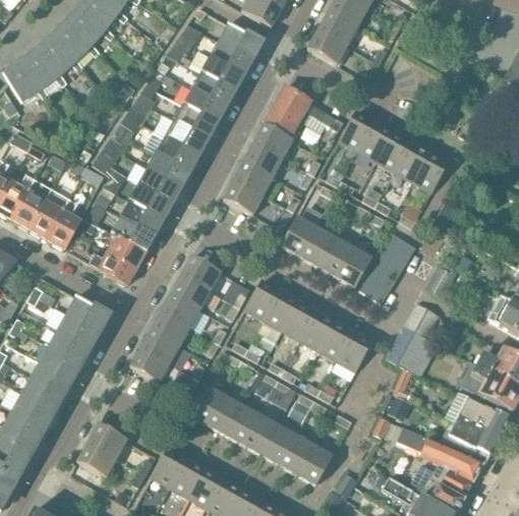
[(83,0),(78,7),(105,31),(103,33),(111,40),(115,36),(107,27),(116,16),(118,13),(101,0),(83,0)]
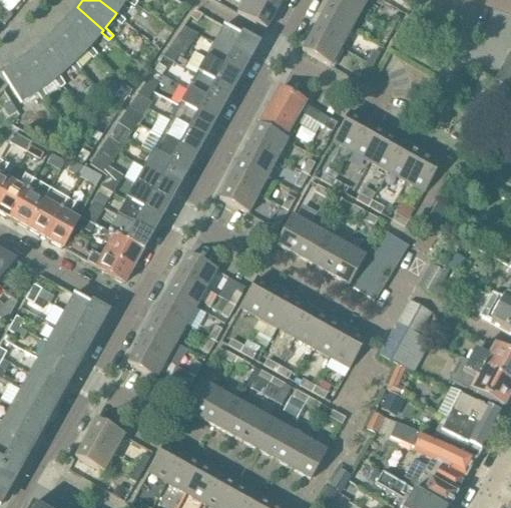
[(99,0),(116,13),(114,16),(123,22),(126,17),(118,10),(125,0),(99,0)]
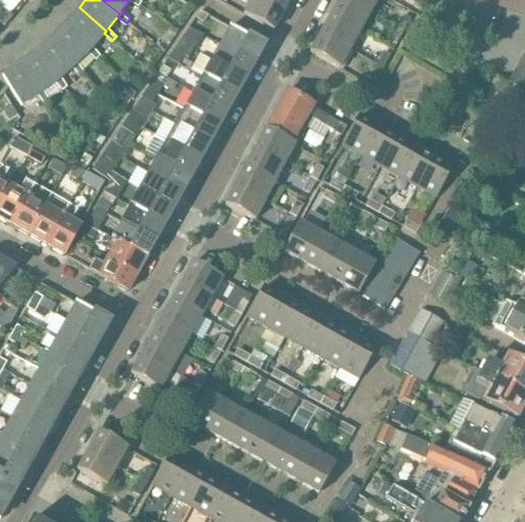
[(251,0),(245,11),(246,11),(274,28),(285,8),(270,0),(251,0)]
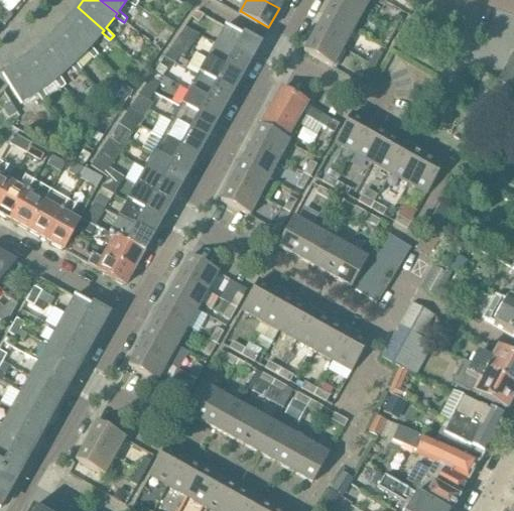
[(264,0),(279,8),(283,0),(264,0)]
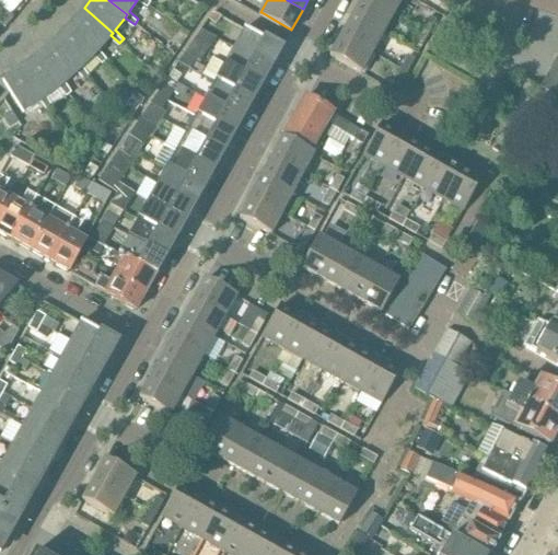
[(359,0),(353,12),(384,30),(395,10),(376,0),(359,0)]
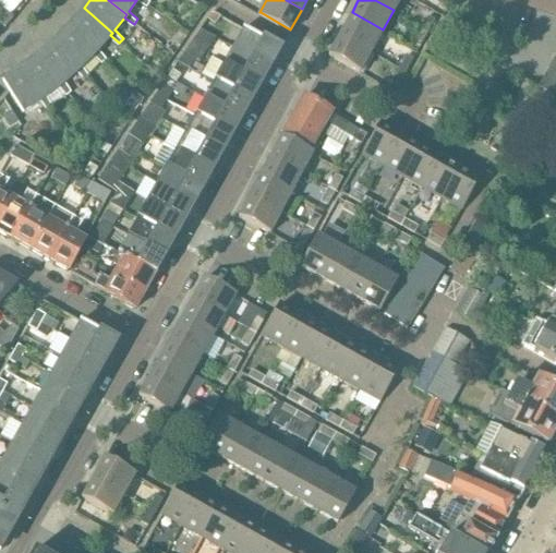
[(375,0),(394,10),(399,0),(375,0)]
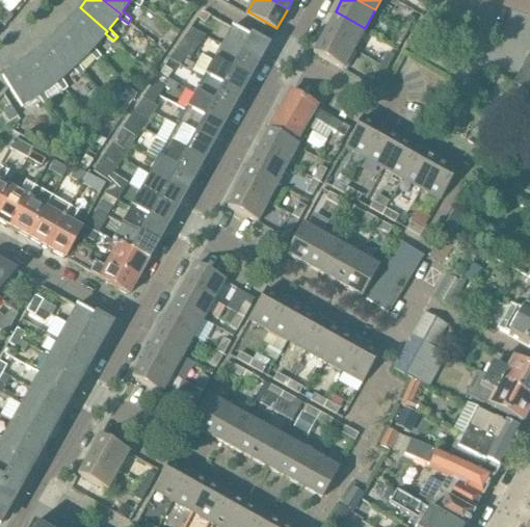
[(0,16),(7,22),(15,14),(7,7),(0,16)]
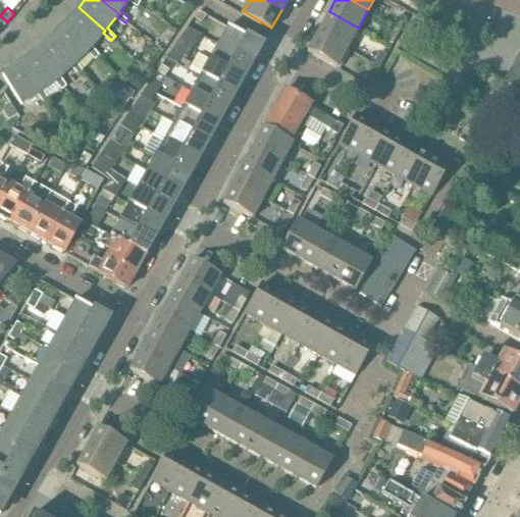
[(79,7),(65,21),(91,47),(89,49),(96,56),(100,52),(93,44),(103,33),(105,31),(79,7)]
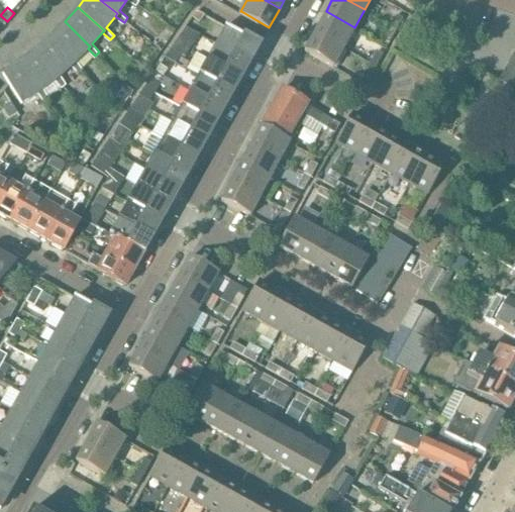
[(205,12),(198,7),(193,14),(201,19),(205,12)]
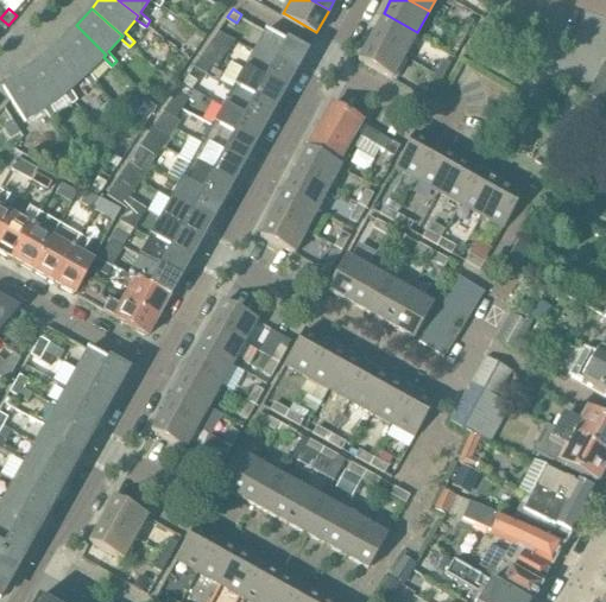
[(384,13),(372,35),(405,54),(417,32),(384,13)]
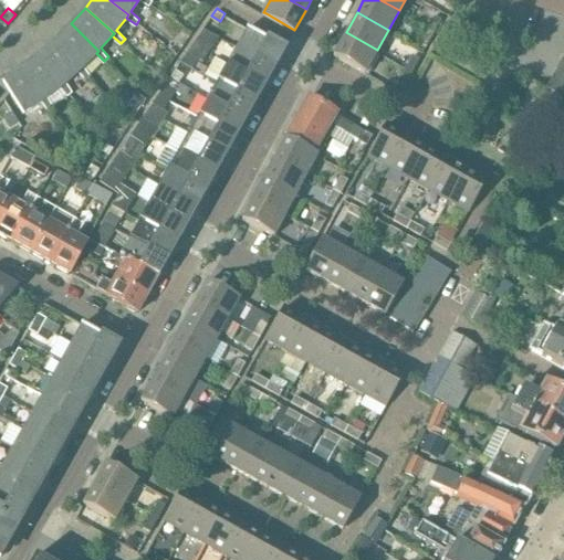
[(428,27),(435,30),(442,17),(436,13),(428,27)]
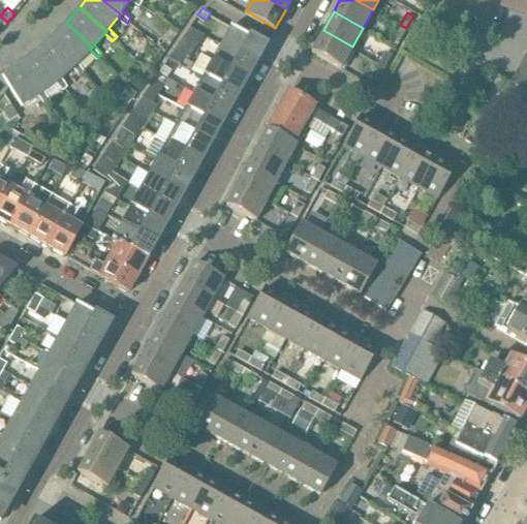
[(66,22),(53,36),(76,63),(73,65),(81,73),(86,69),(79,60),(90,50),(92,48),(66,22)]
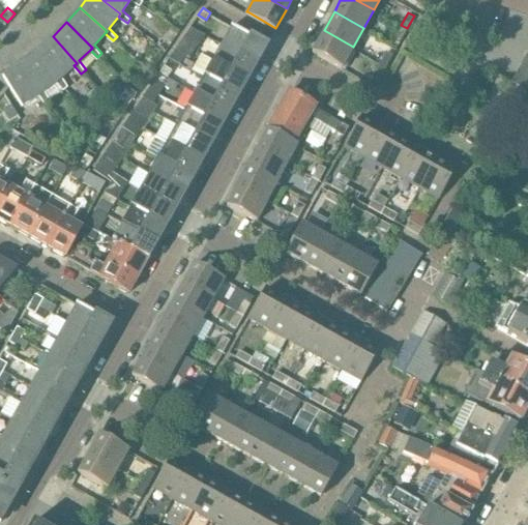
[(181,39),(196,49),(207,32),(192,24),(181,39)]
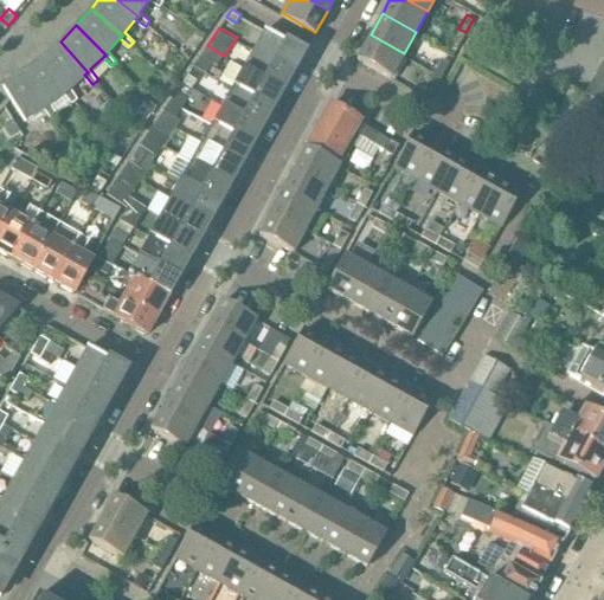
[(265,27),(255,47),(295,70),(306,50),(265,27)]
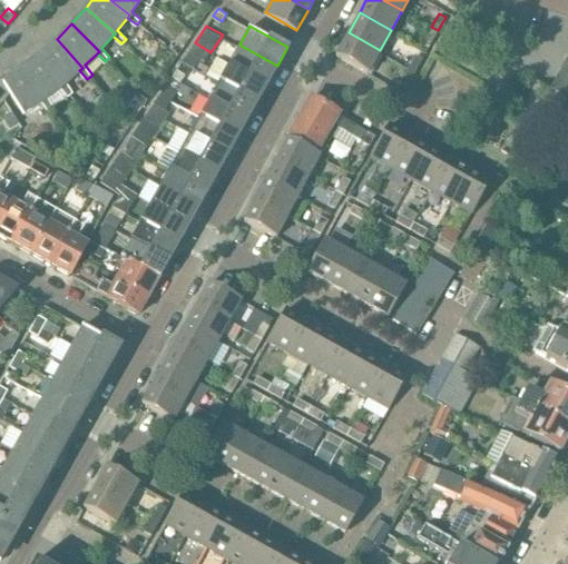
[(438,30),(431,27),(424,40),(431,43),(438,30)]
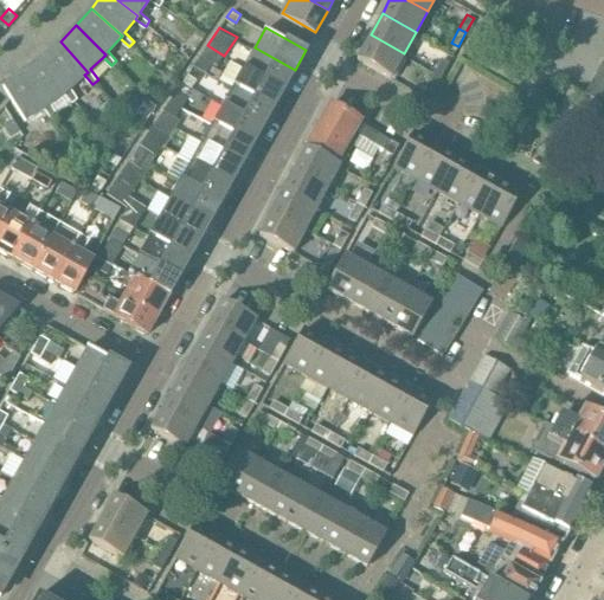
[(392,75),(404,53),(371,34),(359,57),(392,75)]
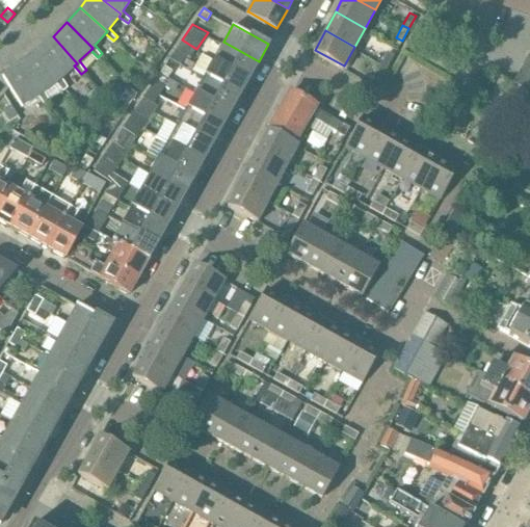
[(53,36),(37,50),(60,78),(57,80),(64,88),(69,84),(62,75),(74,66),(77,63),(53,36)]
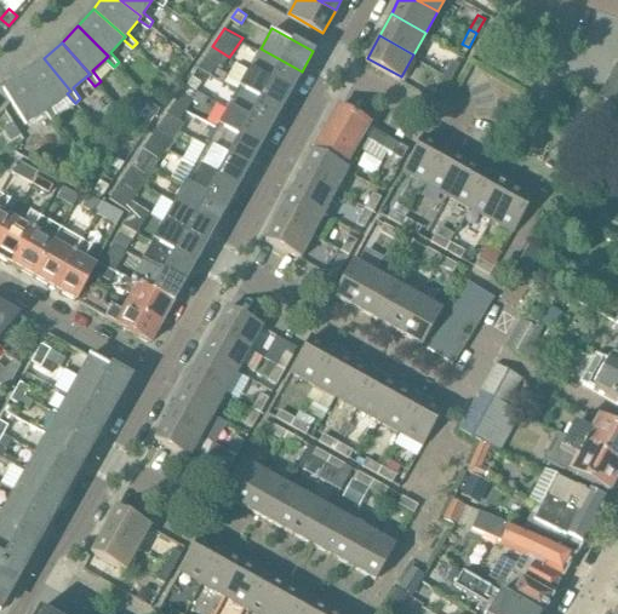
[(229,57),(212,46),(207,53),(224,66),(229,57)]
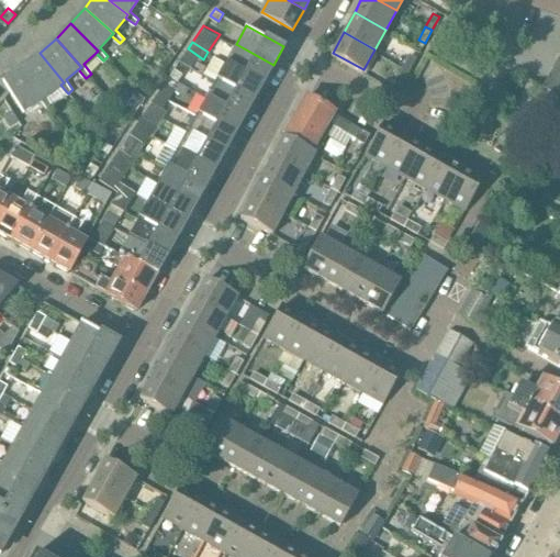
[(264,81),(273,65),(236,44),(226,62),(264,81)]
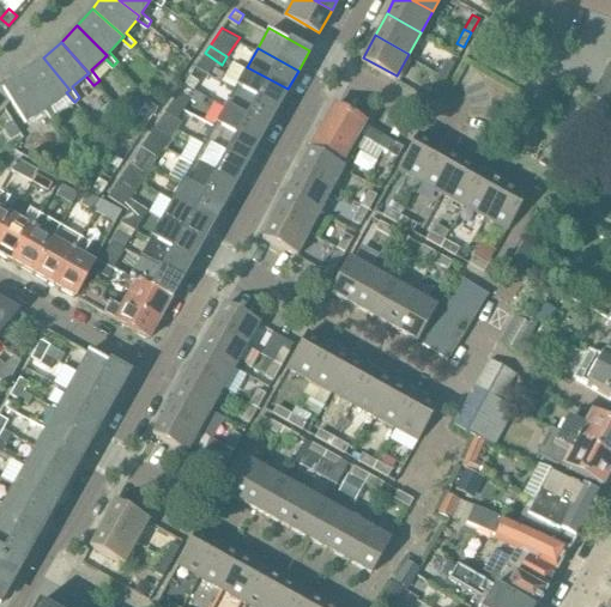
[(440,71),(447,76),(455,61),(448,56),(440,71)]
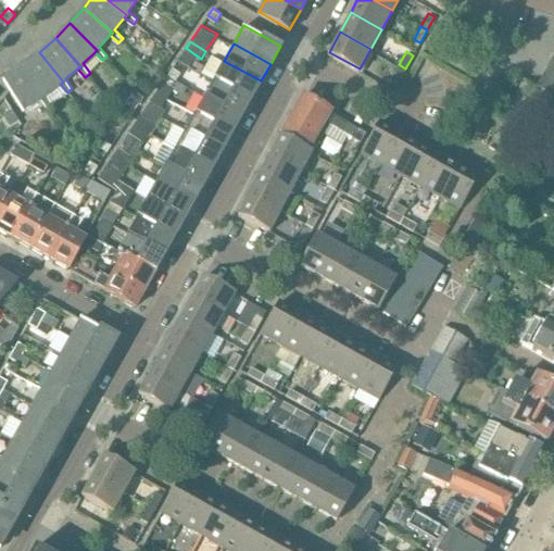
[(39,52),(23,64),(45,96),(41,98),(48,107),(53,103),(48,94),(60,84),(63,82),(39,52)]
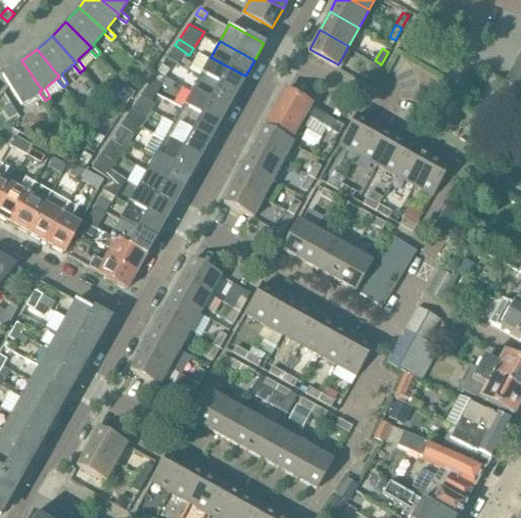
[(236,92),(245,76),(210,57),(201,73),(236,92)]
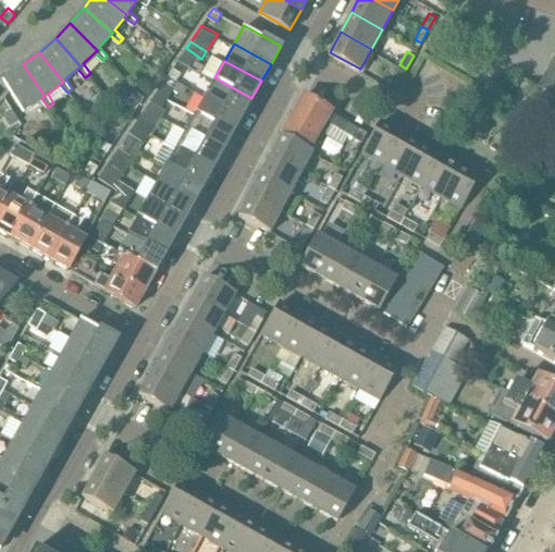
[(23,64),(4,77),(24,109),(41,98),(45,96),(23,64)]
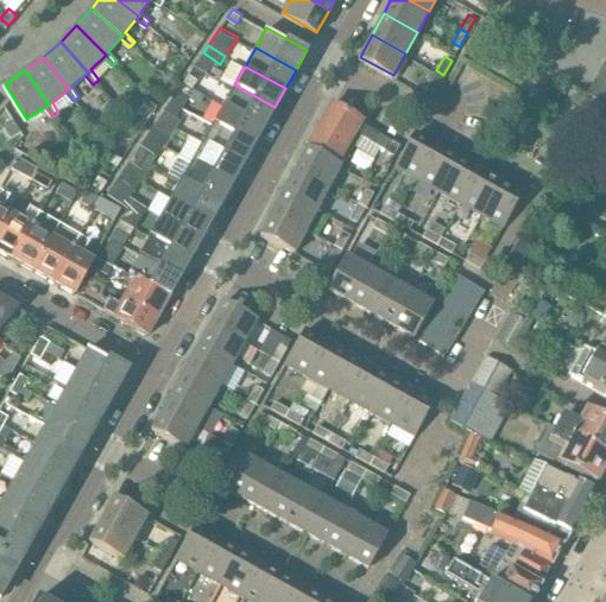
[(443,75),(436,70),(428,84),(435,89),(443,75)]
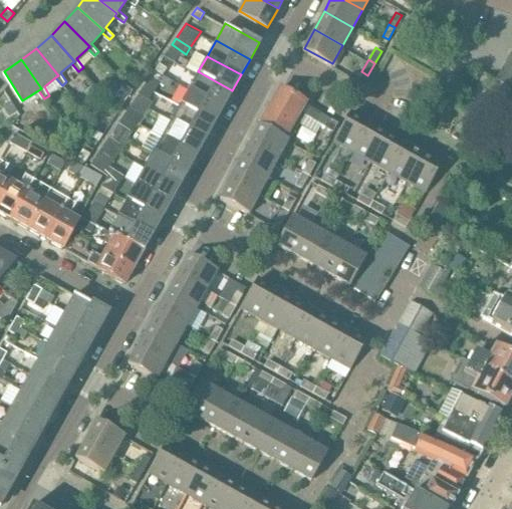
[(511,62),(506,59),(500,71),(510,77),(507,82),(511,84),(511,62)]
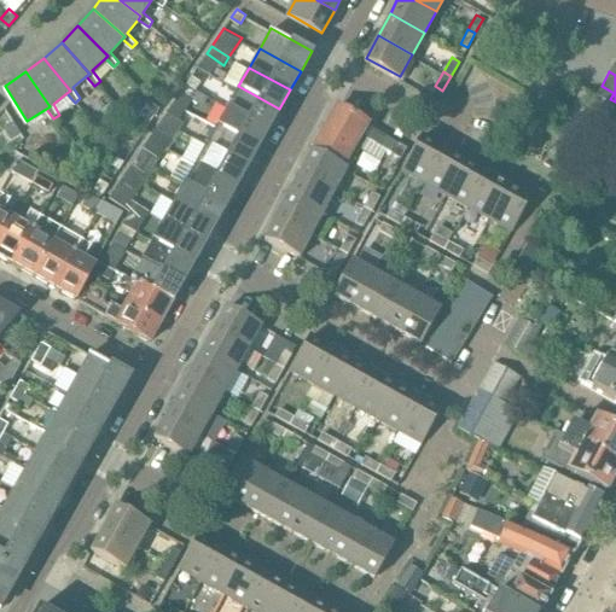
[(187,81),(209,97),(210,95),(197,86),(202,79),(193,73),(187,81)]
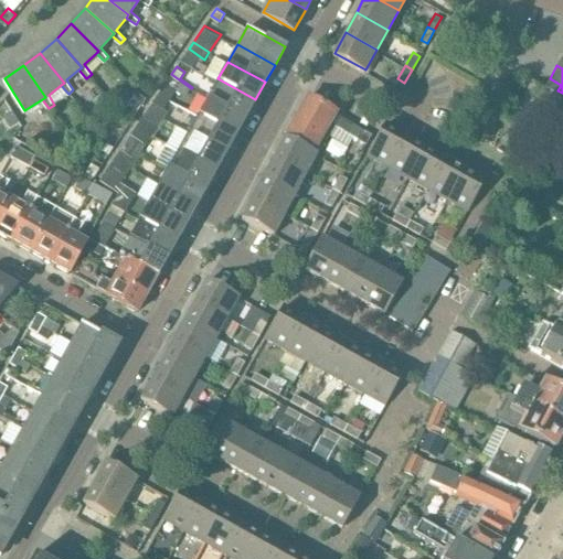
[(191,88),(171,74),(166,82),(174,87),(174,86),(187,94),(191,88)]
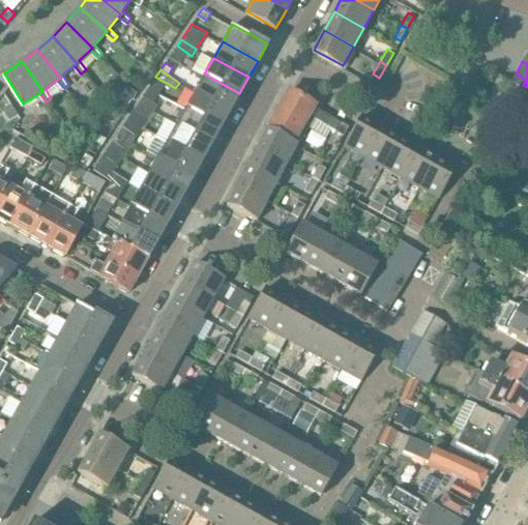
[(230,110),(230,109),(239,93),(204,74),(196,90),(230,110)]
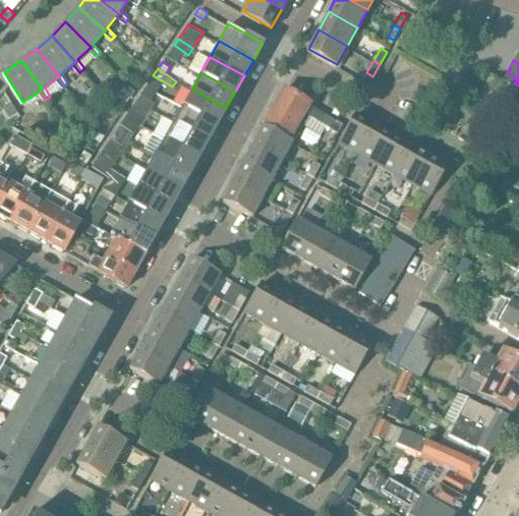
[(125,103),(136,88),(126,81),(116,96),(125,103)]
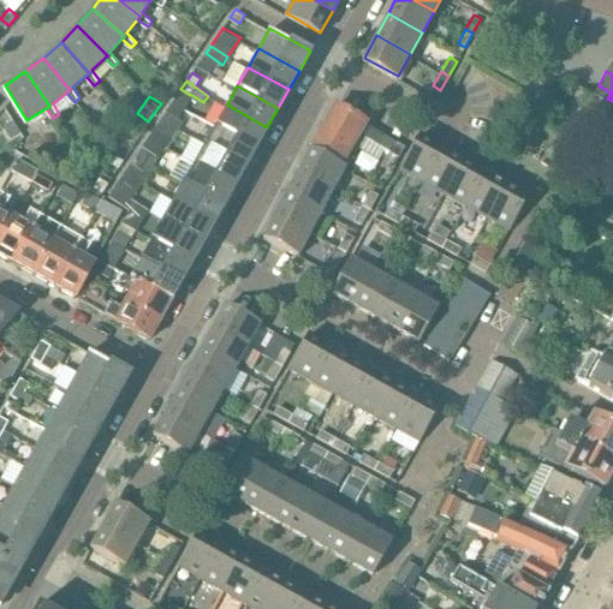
[(341,162),(343,161),(367,120),(337,103),(311,147),(341,162)]
